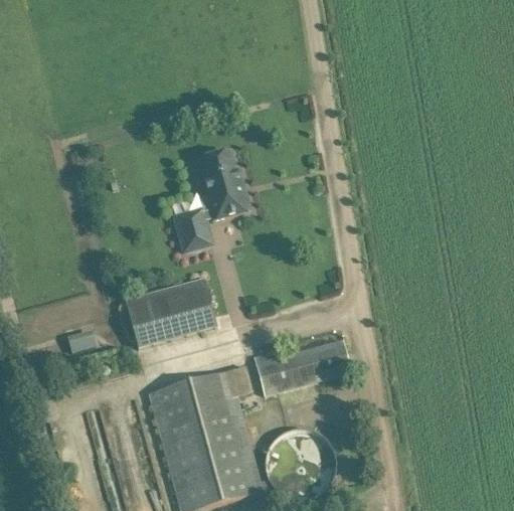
[(211,244),(204,220),(210,219),(210,221),(248,211),(237,169),(233,170),(228,152),(199,160),(208,194),(204,195),(208,210),(202,211),(201,209),(192,211),(195,221),(178,226),(175,216),(173,217),(182,252),(211,244)]
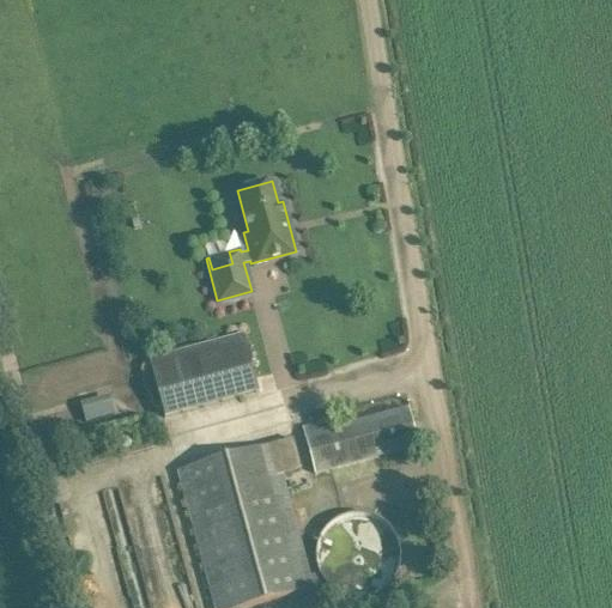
[(222,338),(238,395),(256,389),(241,333),(222,338)]
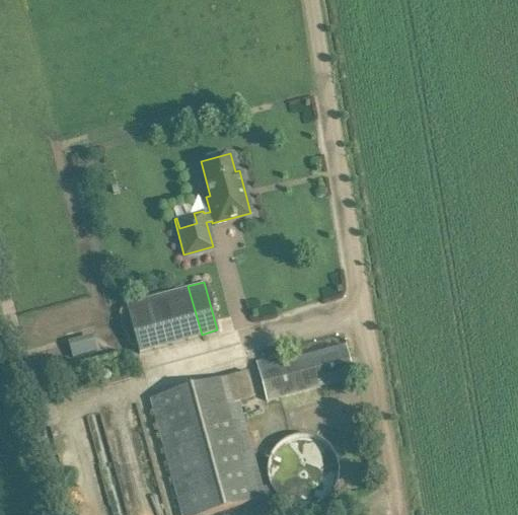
[(95,349),(92,338),(68,345),(72,356),(95,349)]
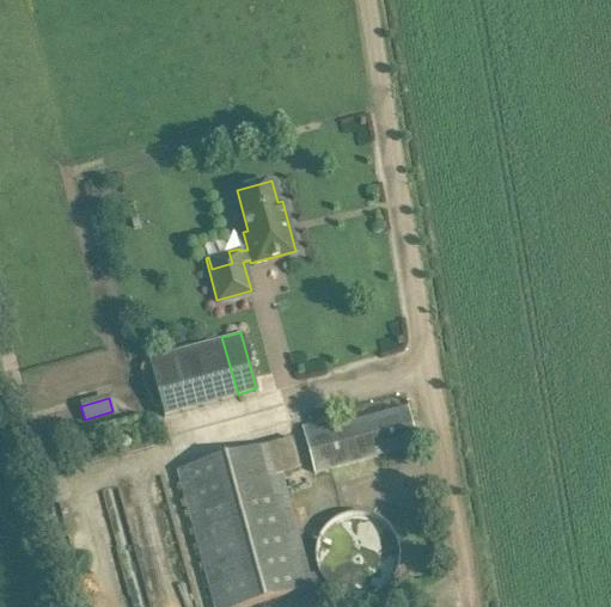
[(313,422),(301,424),(313,470),(329,466),(378,453),(417,443),(407,404),(315,428),(313,422)]
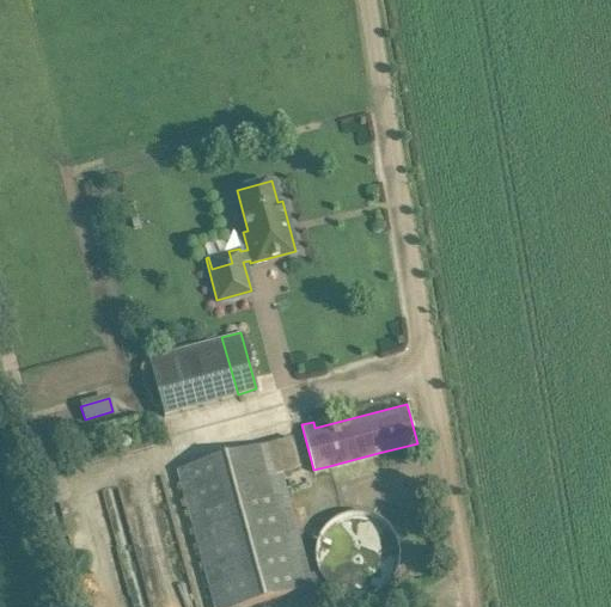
[(176,468),(213,606),(230,606),(318,583),(310,555),(305,556),(281,472),(300,467),(291,436),(176,468)]
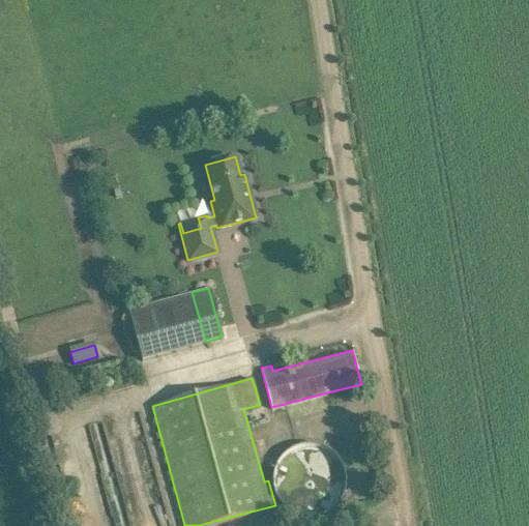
[(346,476),(345,469),(344,466),(342,461),(338,456),(333,450),(325,445),(319,442),(309,441),(302,441),(297,442),(290,445),(286,448),(281,454),(276,459),(274,463),(271,473),(271,481),(274,493),(280,502),(287,508),(292,512),(297,514),(302,515),(310,516),(318,514),(323,513),(330,508),(336,503),(343,495),(345,489),(346,479),(346,476)]
